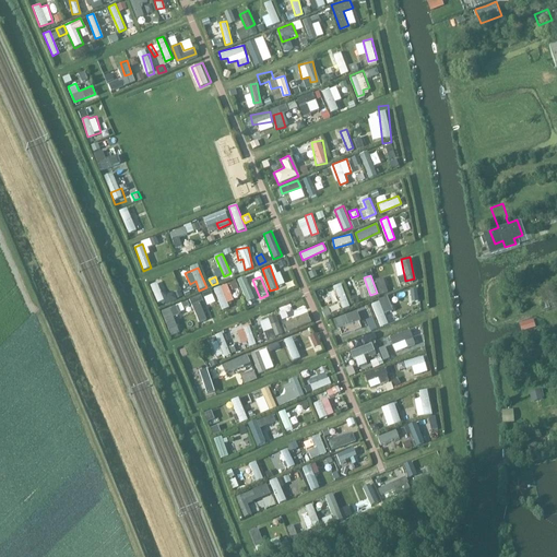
[(341,283),(332,286),(342,309),(350,306),(341,283)]
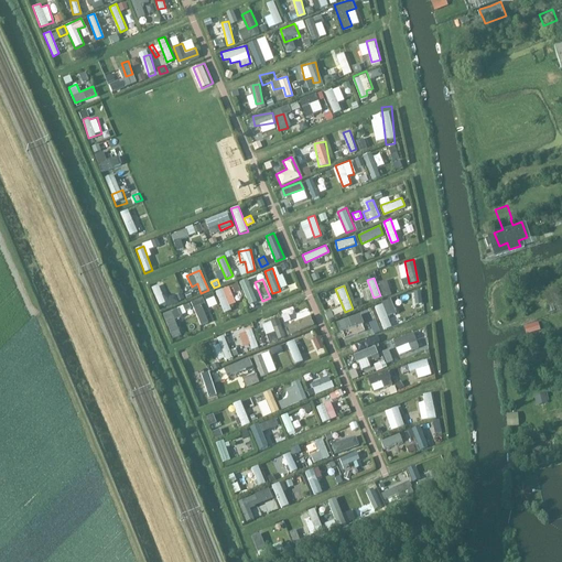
[(223,289),(215,291),(225,314),(231,311),(223,289)]
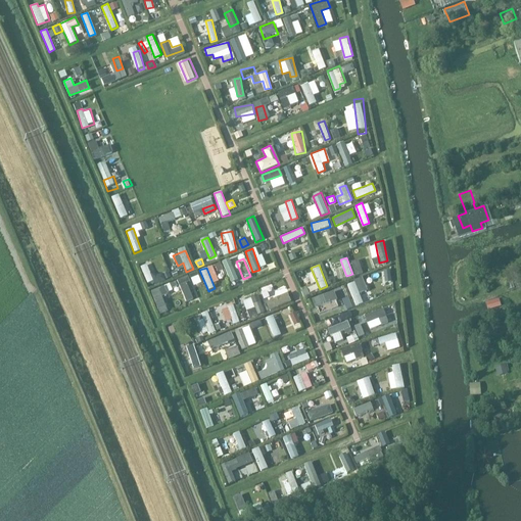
[(286,285),(283,280),(274,285),(271,280),(266,283),(271,293),(286,285)]
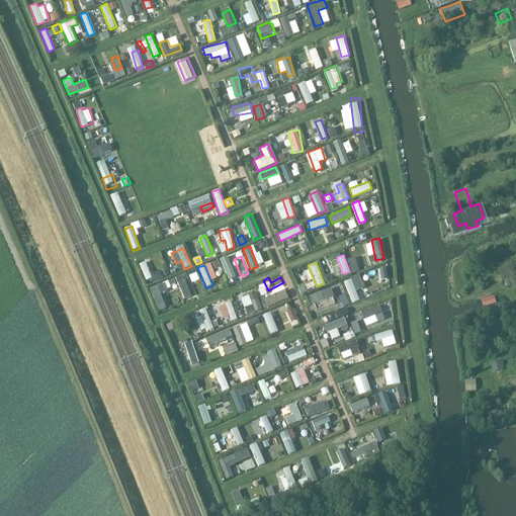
[(509,277),(503,280),(505,285),(511,283),(509,277)]
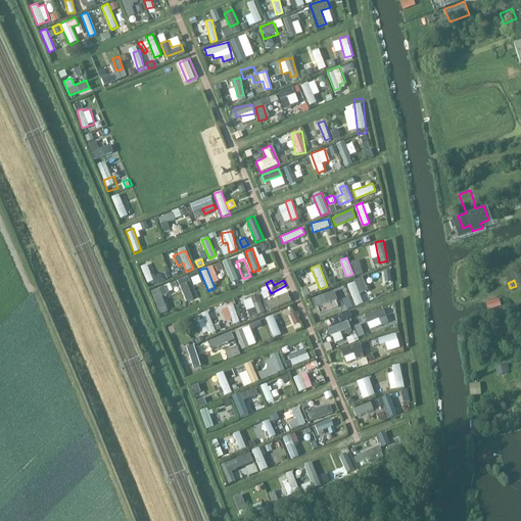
[(313,297),(315,306),(336,301),(334,291),(313,297)]
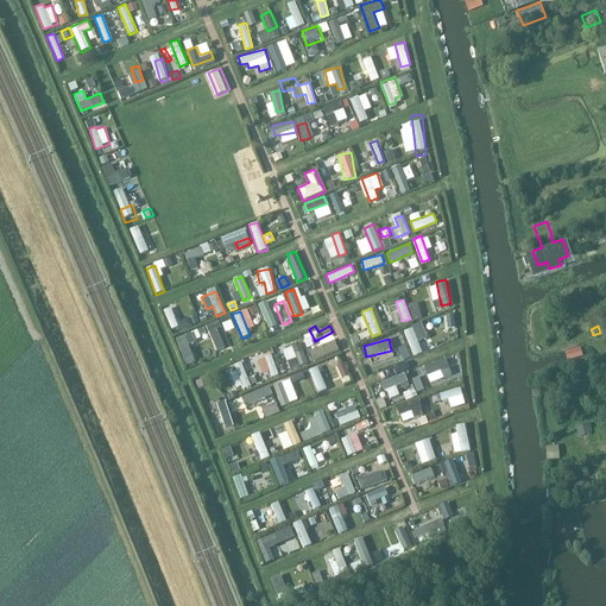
[(334,342),(309,351),(313,360),(338,352),(334,342)]
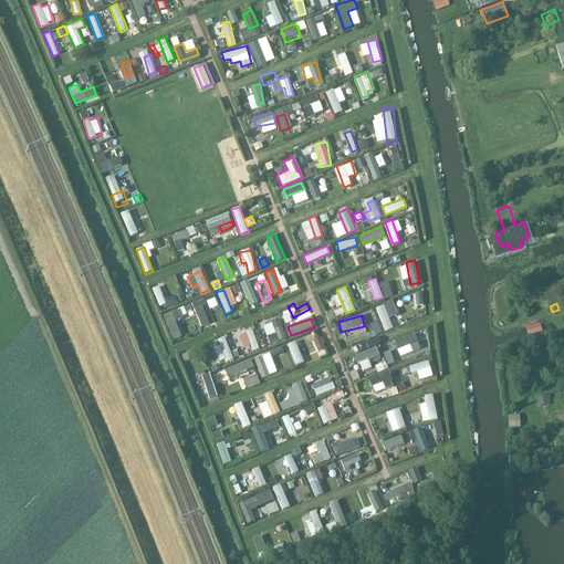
[(378,321),(373,323),(377,334),(383,332),(378,321)]
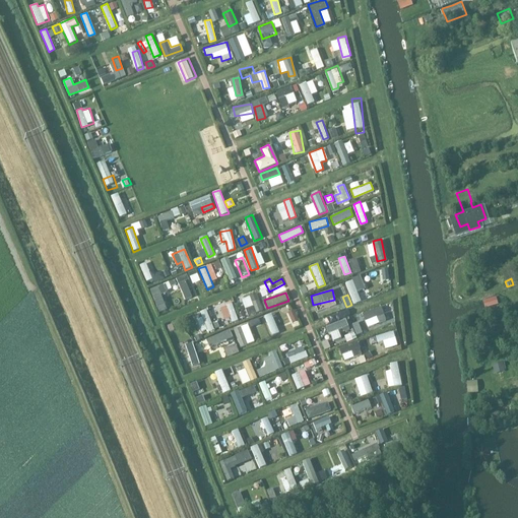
[(500,296),(487,299),(489,306),(502,302),(500,296)]
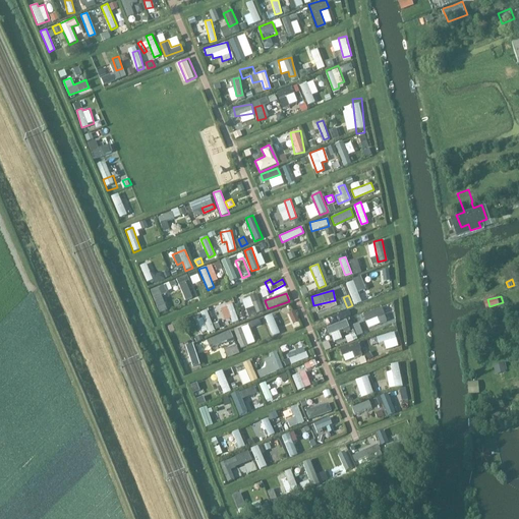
[(244,308),(253,306),(251,297),(242,299),(244,308)]
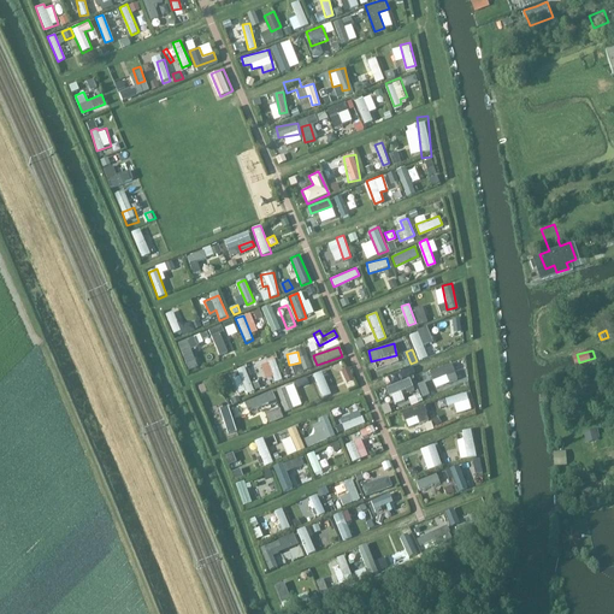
[(275,358),(267,361),(277,383),(284,379),(275,358)]
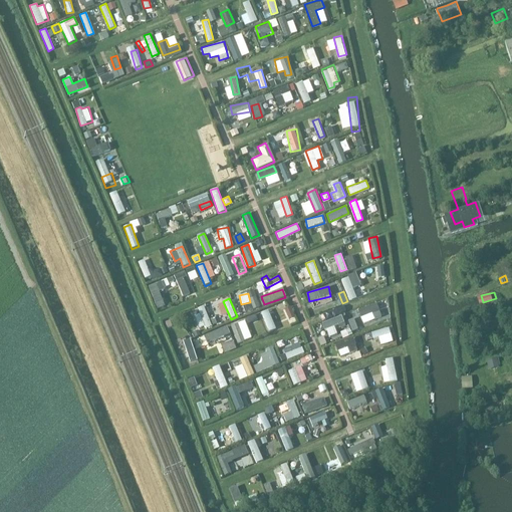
[(358,316),(379,310),(376,300),(355,306),(358,316)]
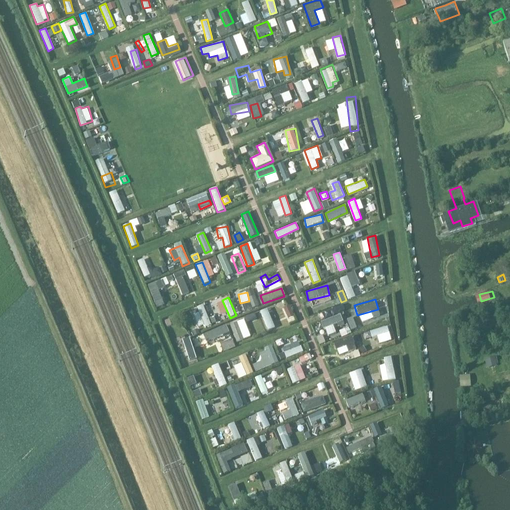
[(205,304),(208,312),(216,309),(213,301),(205,304)]
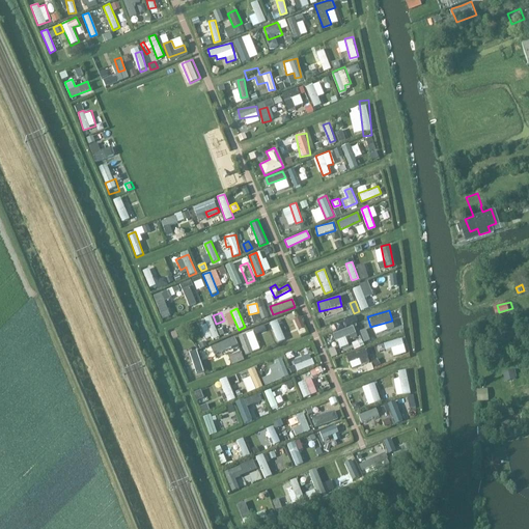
[(258,313),(251,315),(253,322),(260,319),(258,313)]
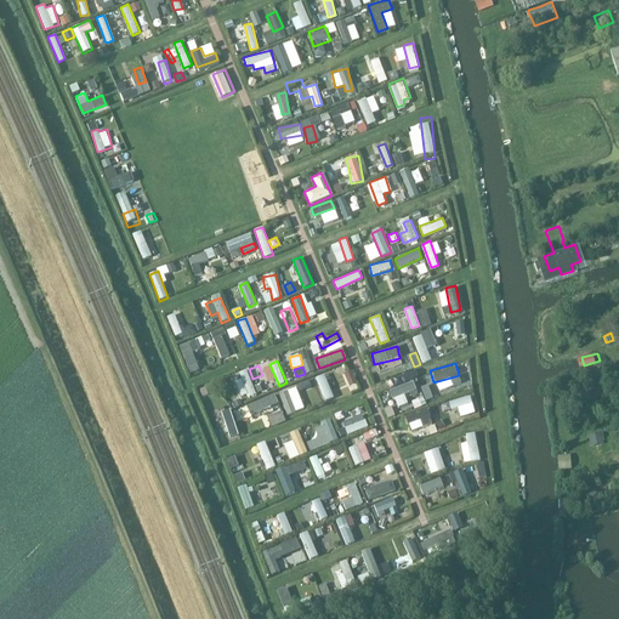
[(249,396),(256,392),(246,369),(233,375),(240,391),(245,388),(249,396)]
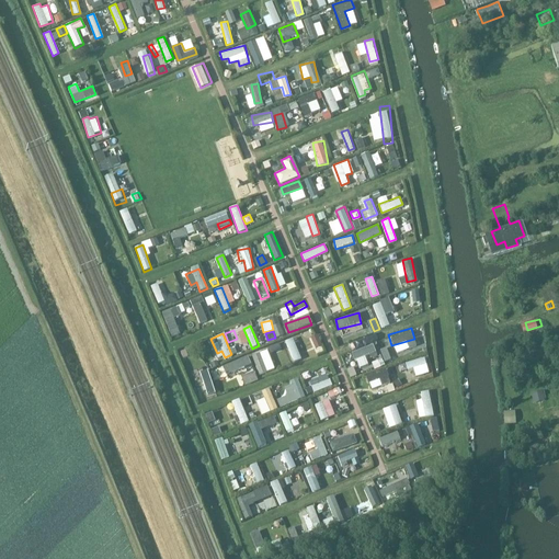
[(293,338),(285,341),(294,362),(301,358),(293,338)]
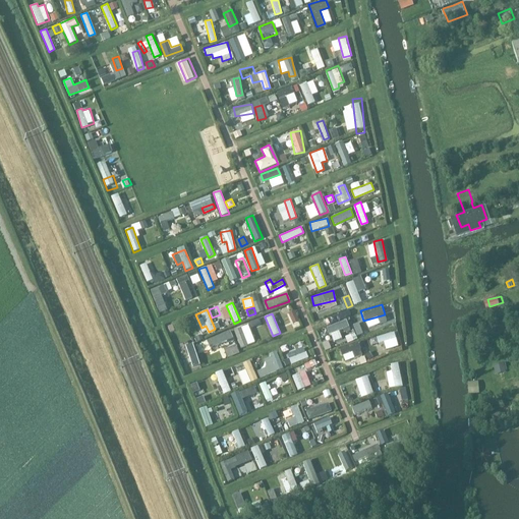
[(329,333),(349,327),(346,320),(327,326),(329,333)]
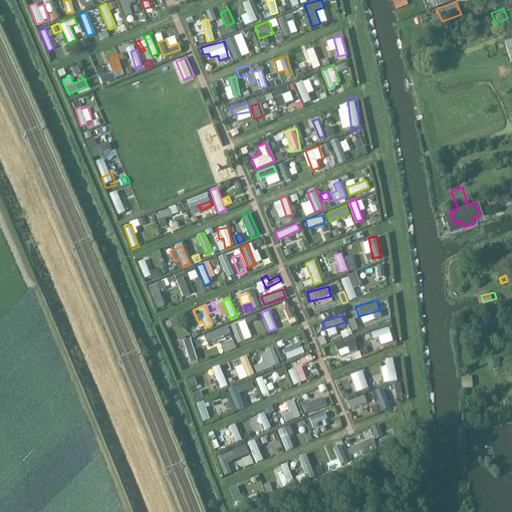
[(240,328),(245,325),(241,318),(236,321),(240,328)]
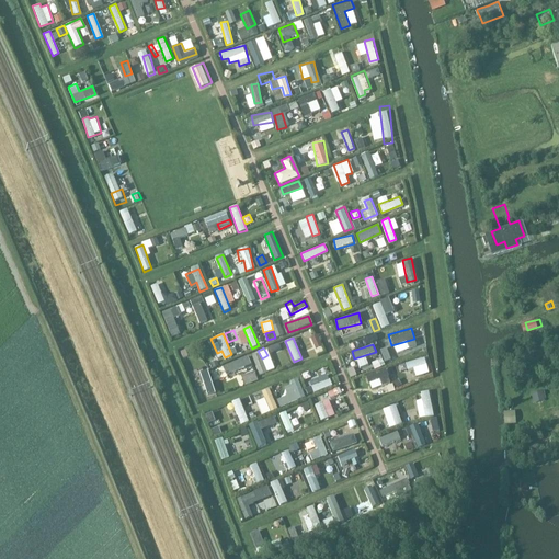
[(425,355),(405,361),(406,368),(428,363),(425,355)]
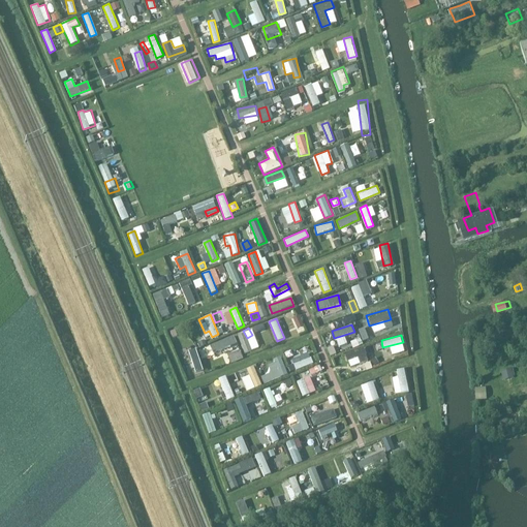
[(197,350),(188,352),(192,371),(202,369),(197,350)]
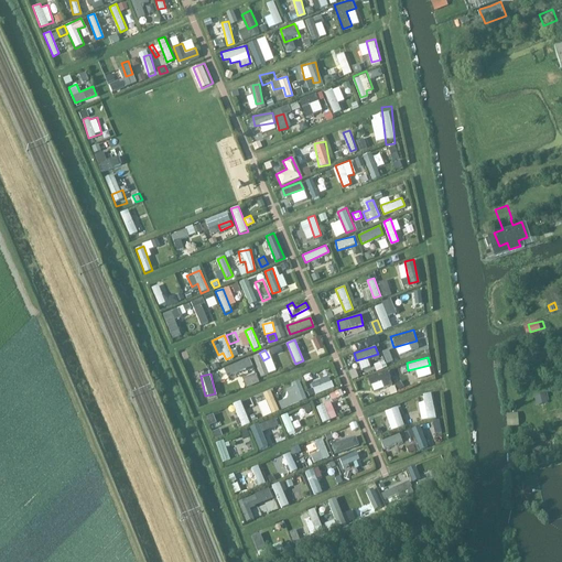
[(301,378),(293,380),(299,400),(305,399),(301,378)]
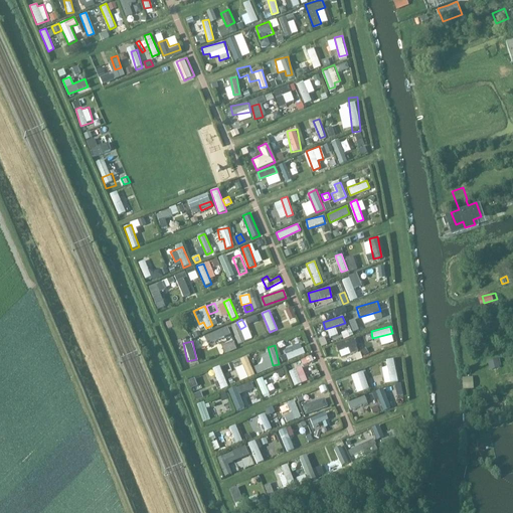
[(303,345),(286,352),(288,358),(305,351),(303,345)]
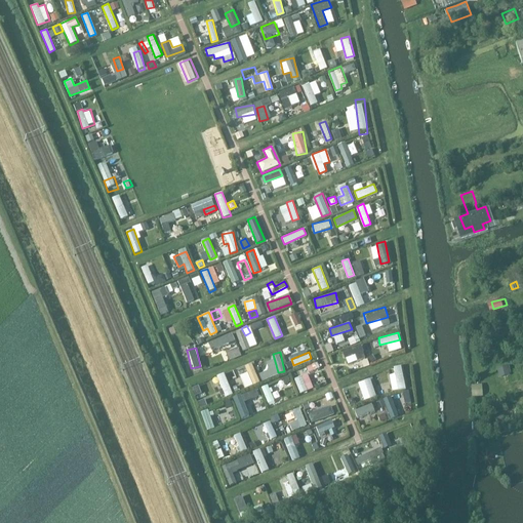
[(374,354),(370,357),(374,362),(378,359),(374,354)]
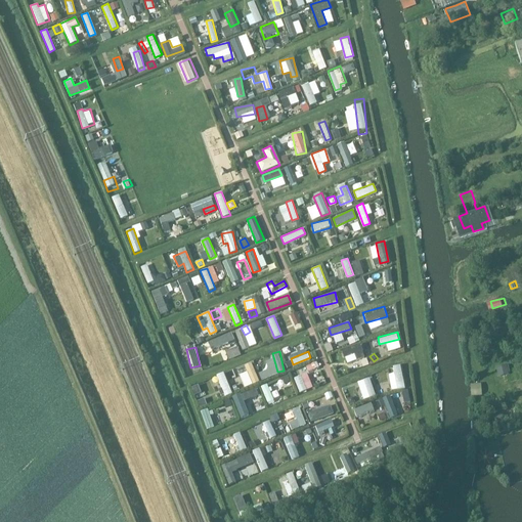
[(318,360),(308,364),(310,370),(320,365),(318,361),(318,360)]
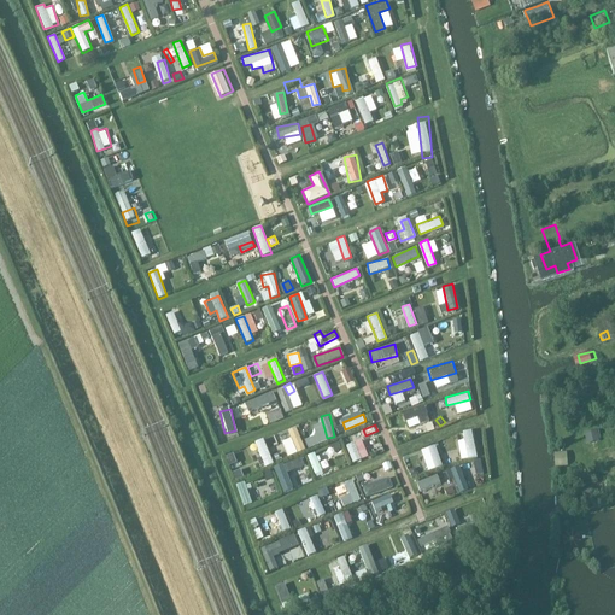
[(590,440),(599,438),(598,428),(587,431),(590,440)]
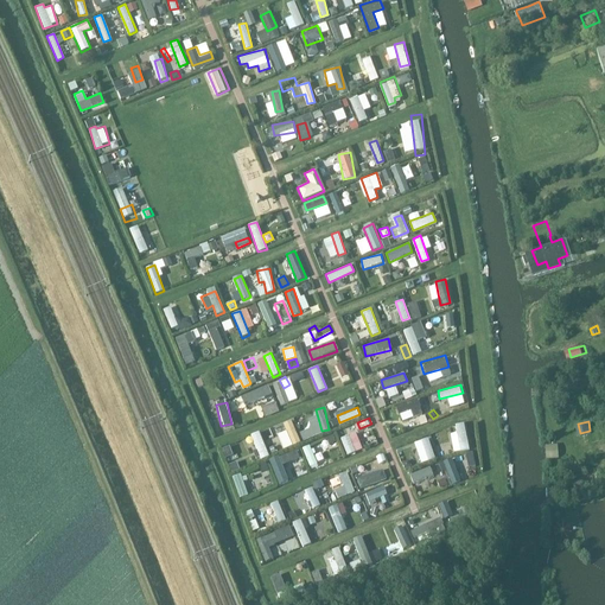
[(307,430),(300,432),(304,440),(311,438),(307,430)]
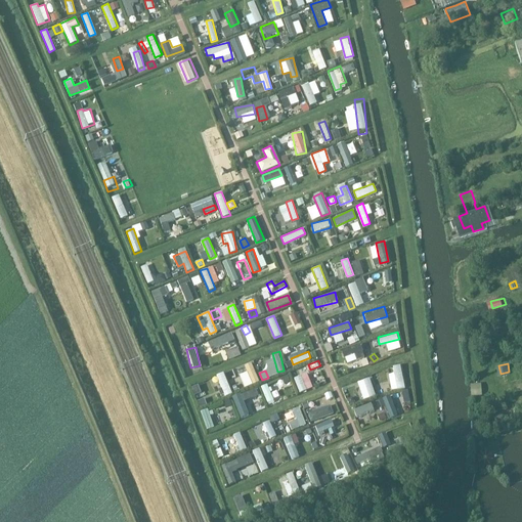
[(473,394),(483,394),(482,382),(472,383),(473,394)]
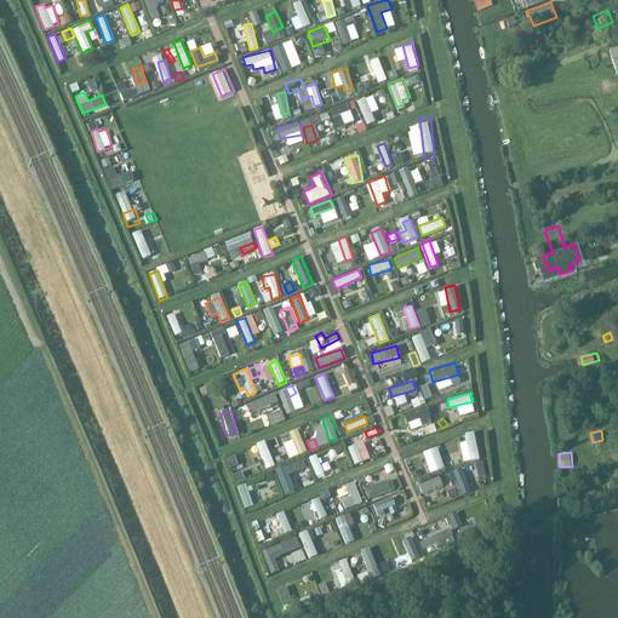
[(247,478),(245,471),(242,470),(236,473),(240,481),(247,478)]
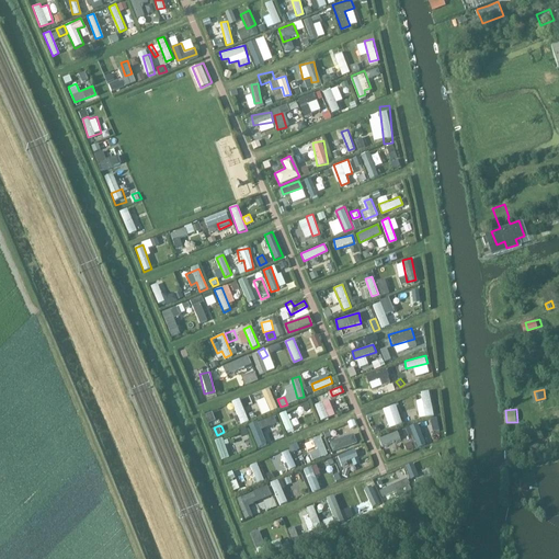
[(406,444),(409,449),(414,447),(412,441),(406,444)]
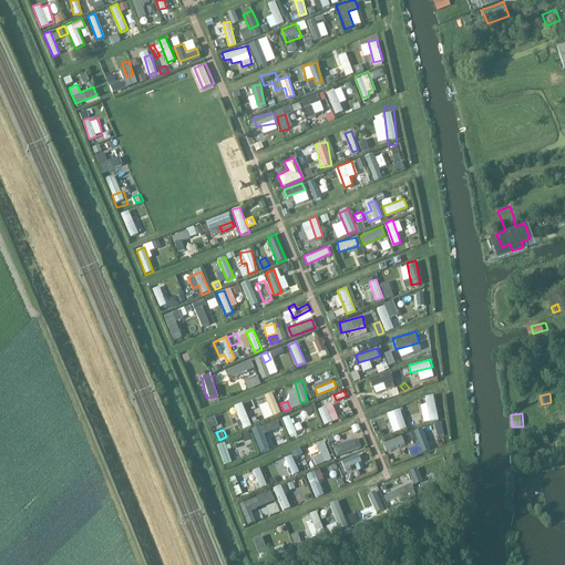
[(421,473),(413,476),(417,483),(424,480),(421,473)]
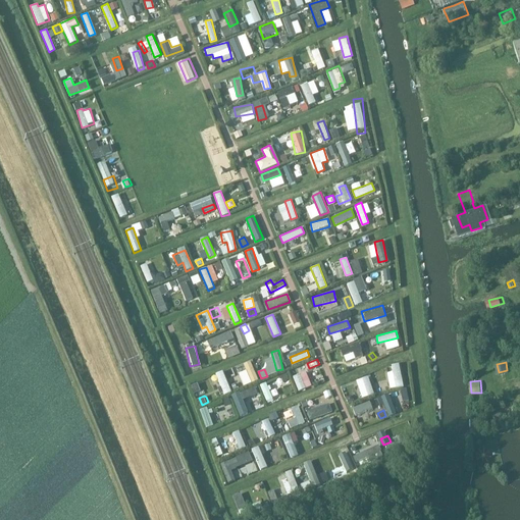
[(224,454),(221,447),(216,449),(219,456),(224,454)]
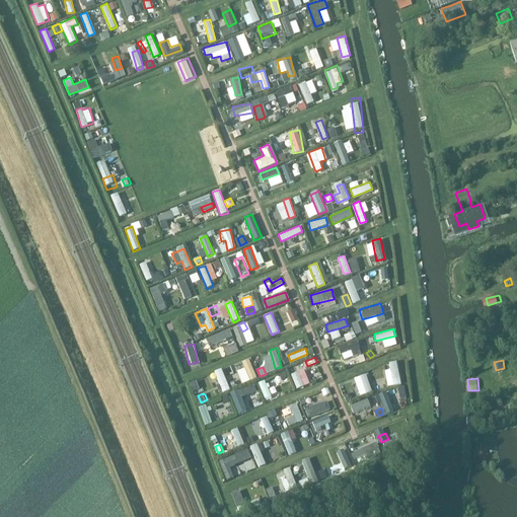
[(327,476),(324,468),(319,470),(322,478),(327,476)]
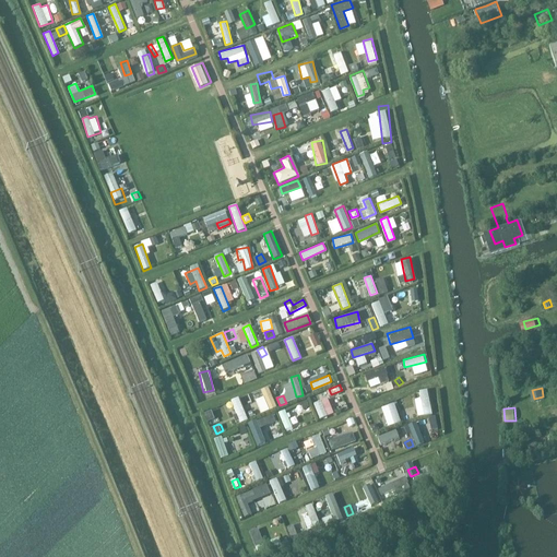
[(327,526),(336,523),(332,513),(323,518),(327,526)]
